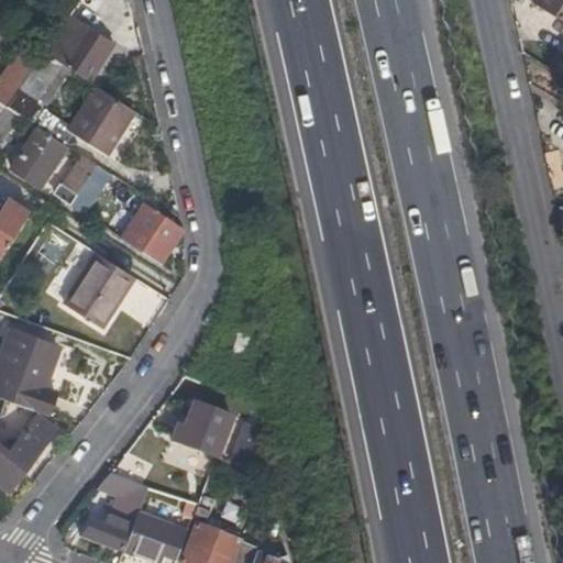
[(63,0),(58,9),(68,15),(79,0),(63,0)]
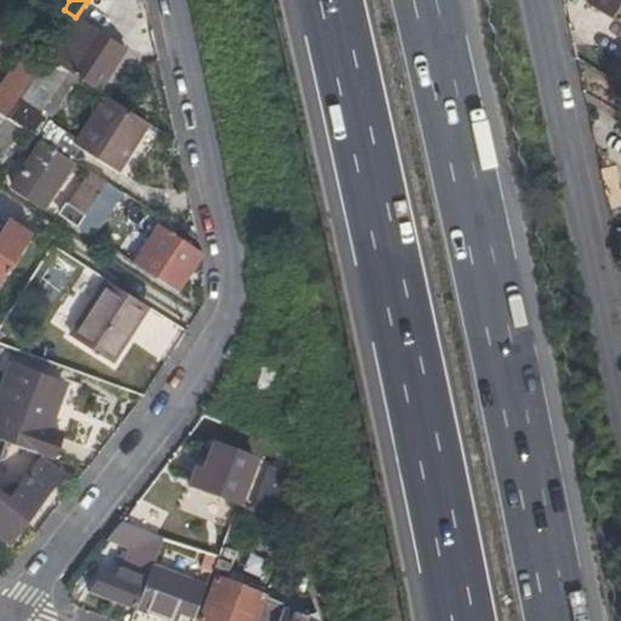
[(620,0),(584,0),(620,24),(620,0)]
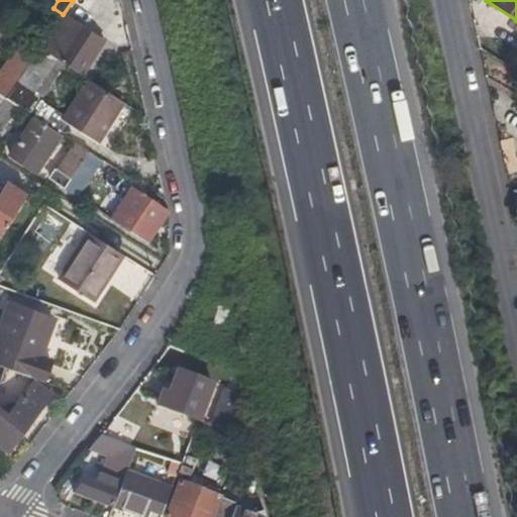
[(63,14),(40,47),(57,59),(81,74),(104,40),(63,14)]
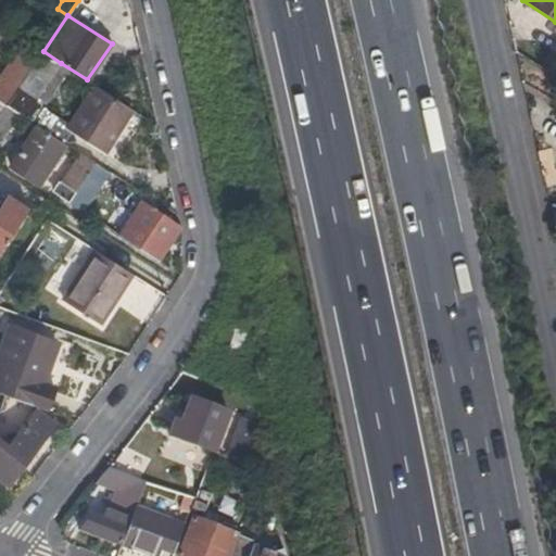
[(0,85),(0,102),(5,106),(36,61),(23,51),(0,85)]
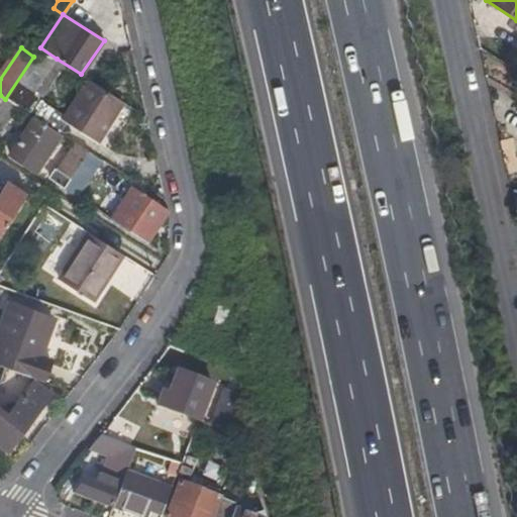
[(33,57),(5,99),(7,101),(18,107),(31,116),(40,101),(33,96),(57,59),(40,47),(33,57)]
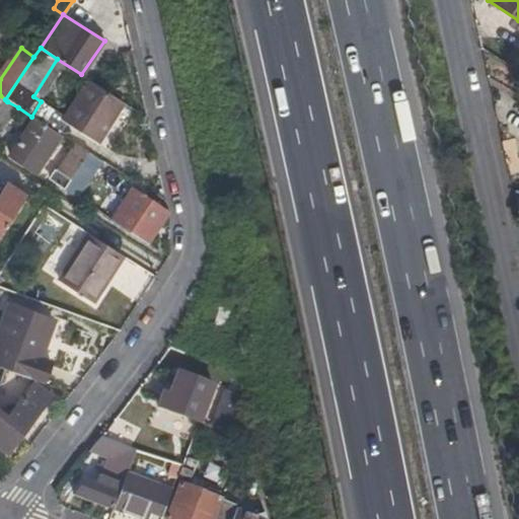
[(122,100),(87,78),(60,119),(95,141),(122,100)]
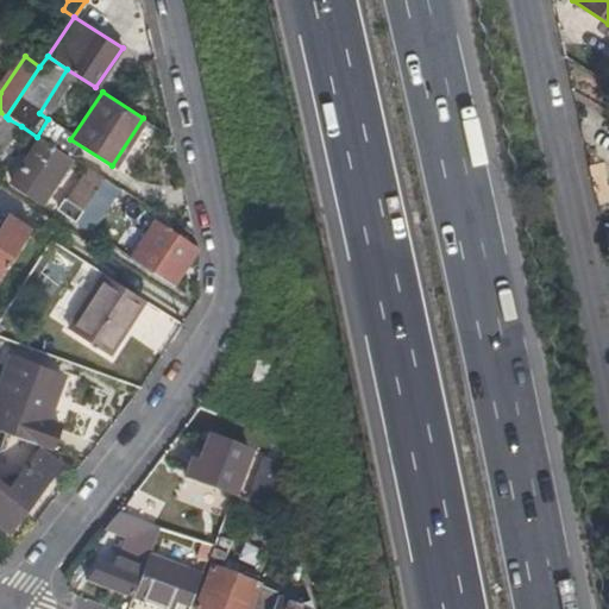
[(22,126),(8,119),(0,130),(0,155),(1,156),(22,126)]
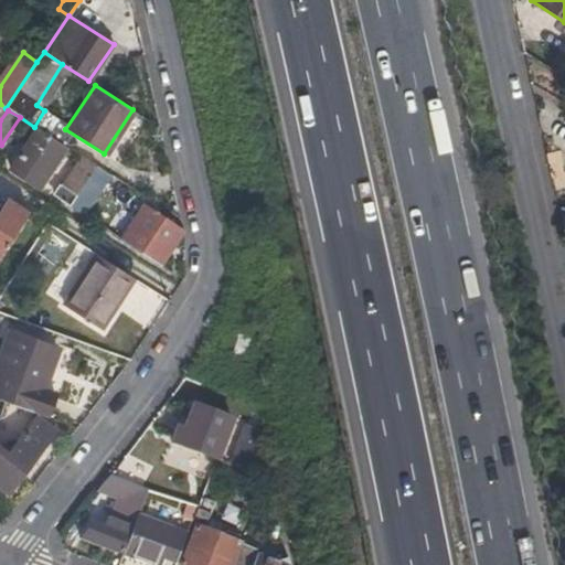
[(43,131),(38,128),(11,170),(40,189),(66,148),(43,131)]
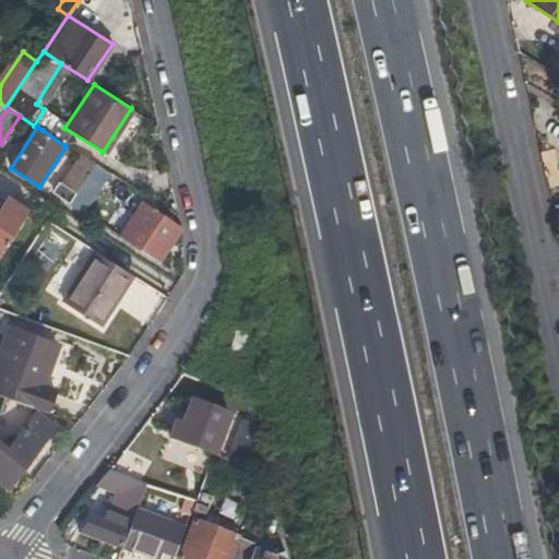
[(78,194),(96,164),(81,155),(61,183),(78,194)]
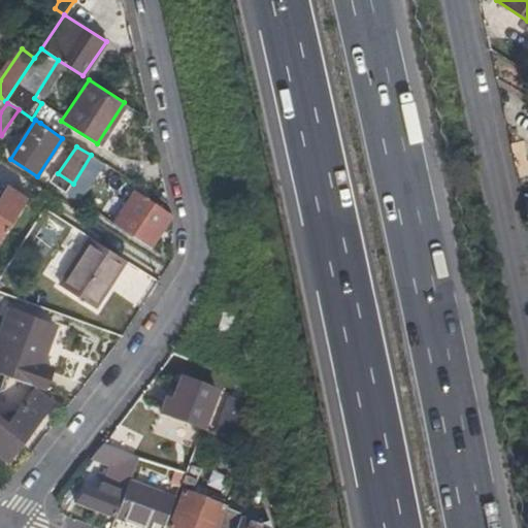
[(79,202),(103,164),(91,155),(73,184),(66,194),(79,202)]
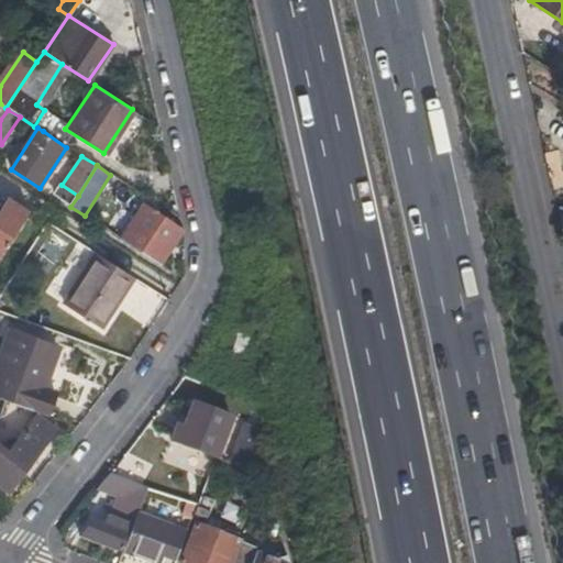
[(0,192),(0,218),(11,200),(0,192)]
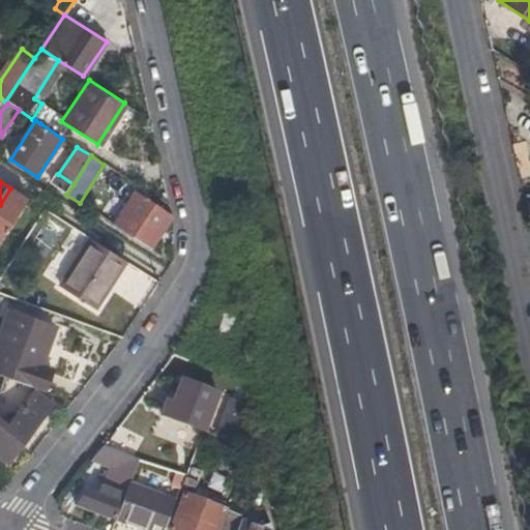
[(0,240),(26,199),(10,188),(0,205),(0,240)]
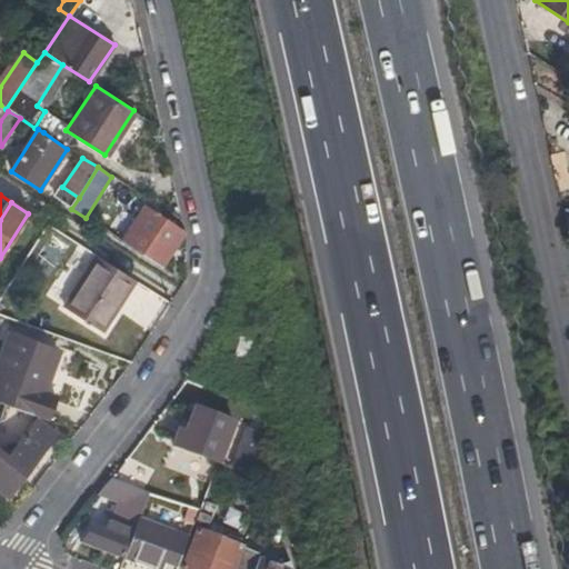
[(162,268),(185,233),(145,207),(122,242),(162,268)]
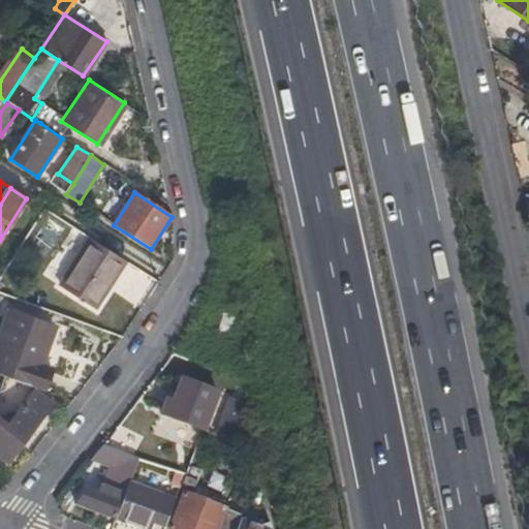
[(95,308),(125,260),(92,240),(62,287),(95,308)]
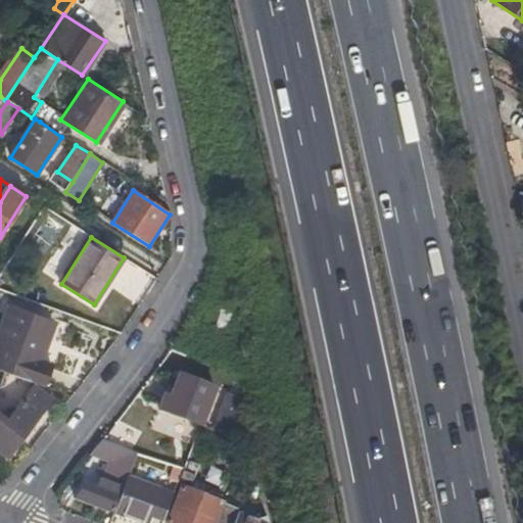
[(48,326),(5,311),(0,324),(0,371),(1,372),(40,386),(46,368),(35,364),(48,326)]
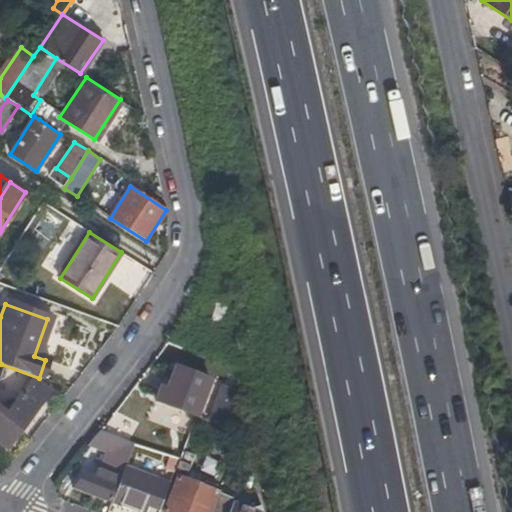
[(195,418),(209,381),(176,368),(167,391),(161,388),(156,402),(192,417),(195,418)]
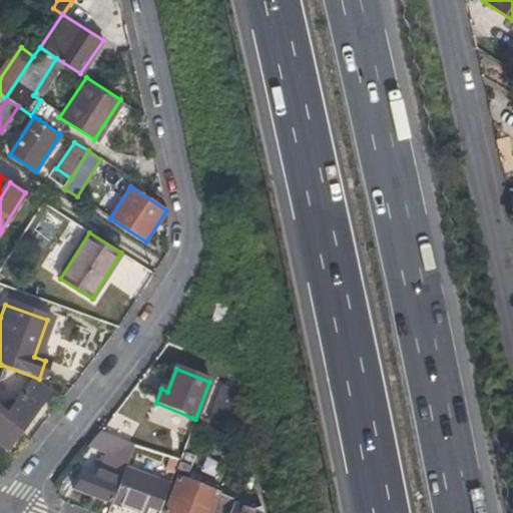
[(47,394),(31,382),(2,420),(0,418),(0,448),(4,452),(47,394)]
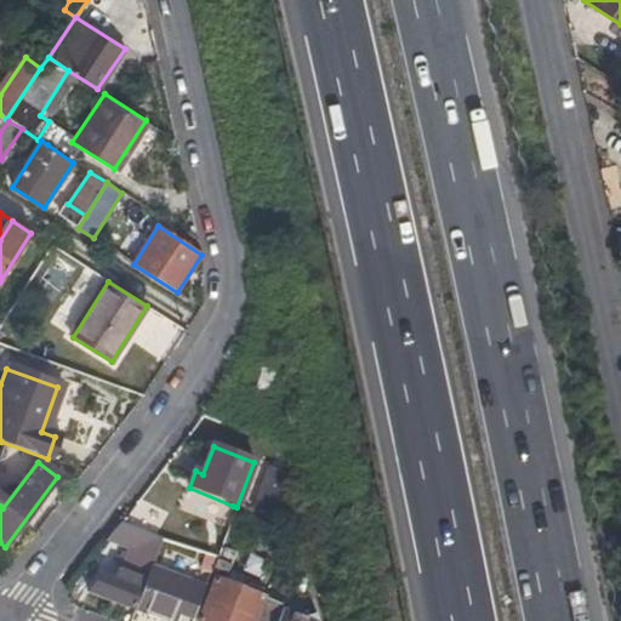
[(291,477),(269,468),(252,512),(297,529),(291,477)]
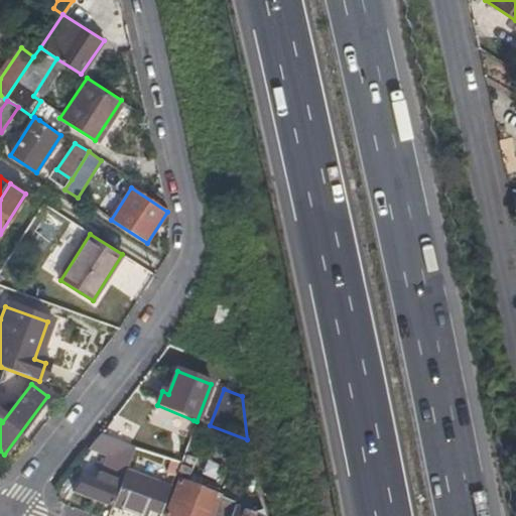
[(99,435),(90,445),(127,461),(132,448),(99,435)]
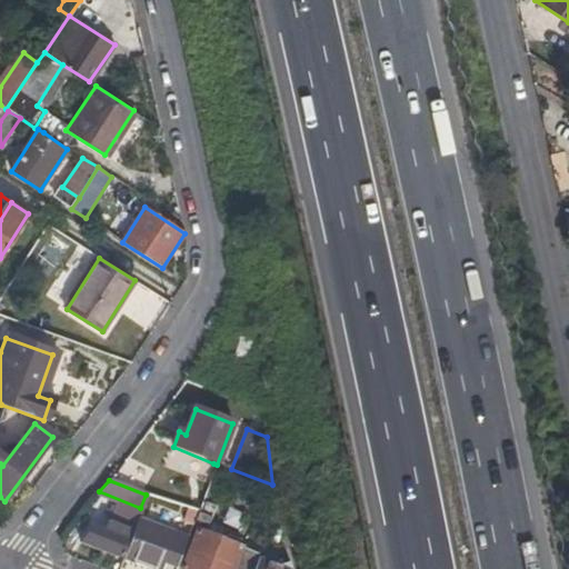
[(92,528),(82,542),(121,558),(137,518),(138,516),(122,509),(111,536),(92,528)]
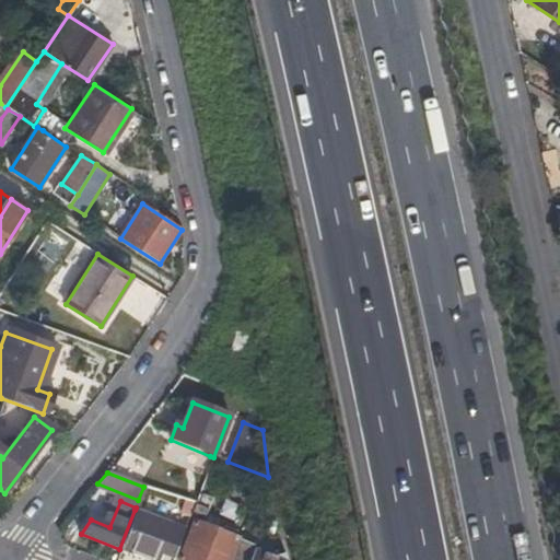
[(207,508),(191,503),(186,520),(200,524),(207,508)]
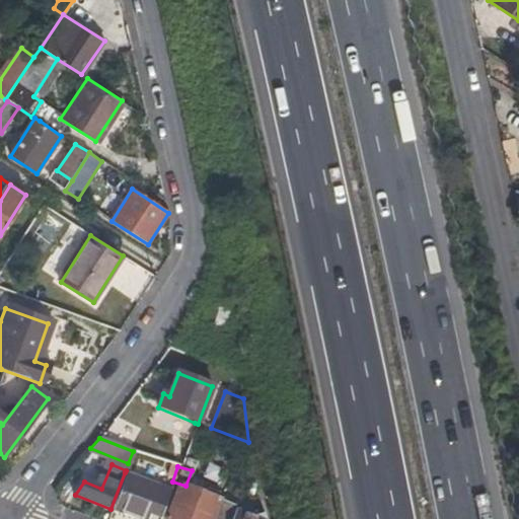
[(125,472),(110,509),(137,518),(157,518),(169,490),(125,472)]
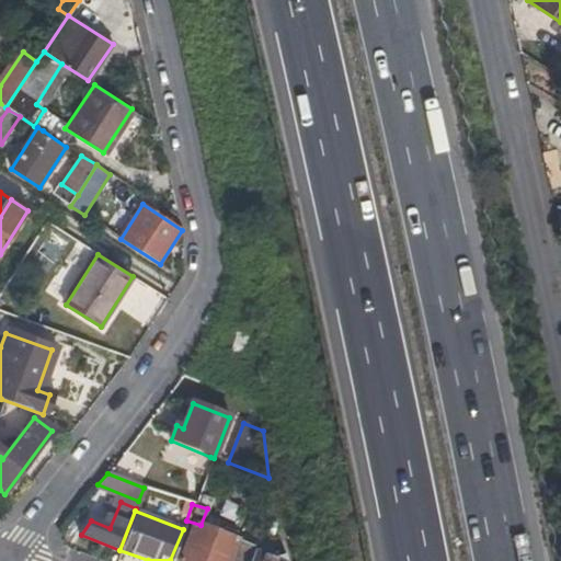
[(190,533),(178,560),(247,560),(249,557),(190,533)]
